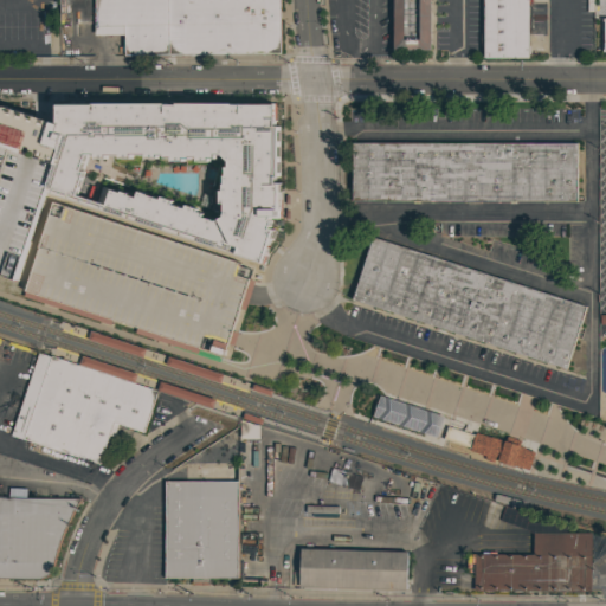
[(279,0),(279,52),(126,55),(124,34),(95,34),(95,28),(59,28),(58,0),(279,0)]
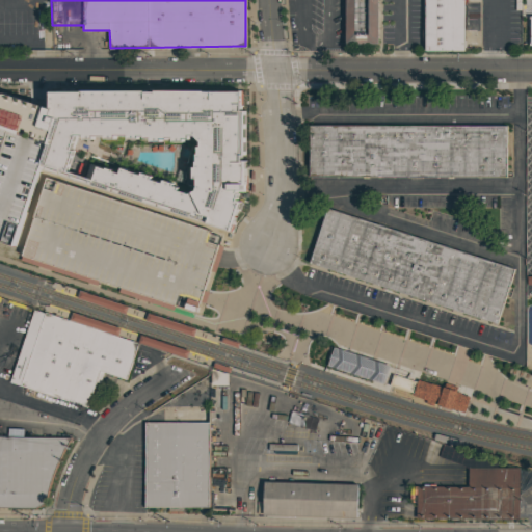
[(375,0),(375,46),(344,46),(344,0),(375,0)]
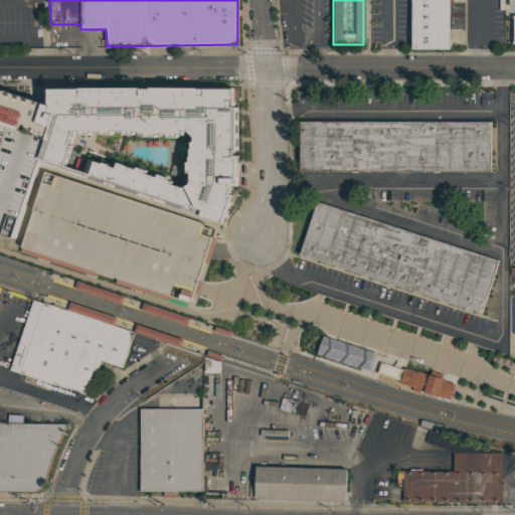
[(449,0),(449,49),(411,49),(410,0),(449,0)]
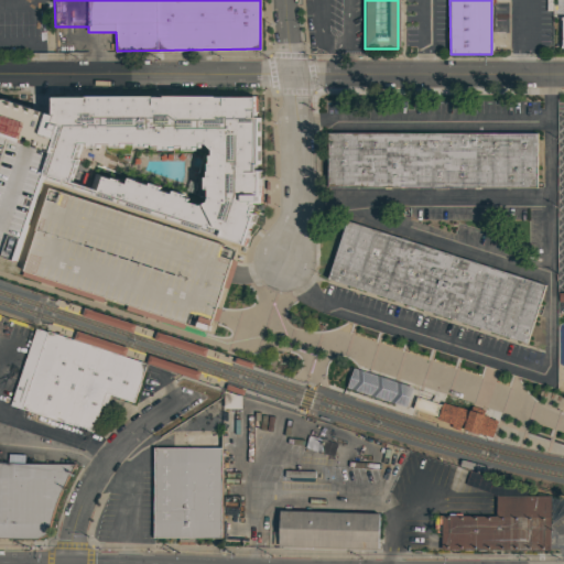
[(43,101),(246,101),(246,121),(250,121),(249,169),(246,170),(246,174),(251,175),(251,197),(247,198),(246,206),(242,206),(241,208),(243,209),(241,216),(246,218),(235,249),(209,241),(209,239),(33,181),(4,266),(0,263),(0,104),(36,117),(36,118),(43,120),(43,101)]
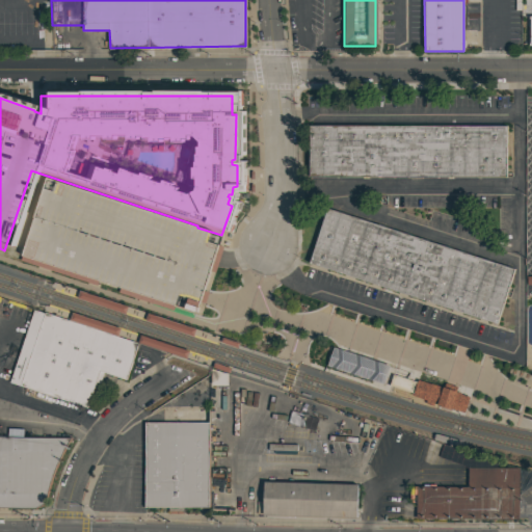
[(505,126),(505,177),(309,176),(309,126),(505,126)]
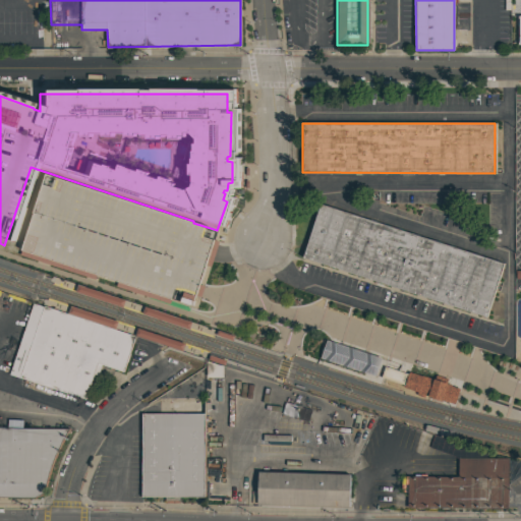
[(45,174),(19,250),(190,307),(214,230),(45,174)]
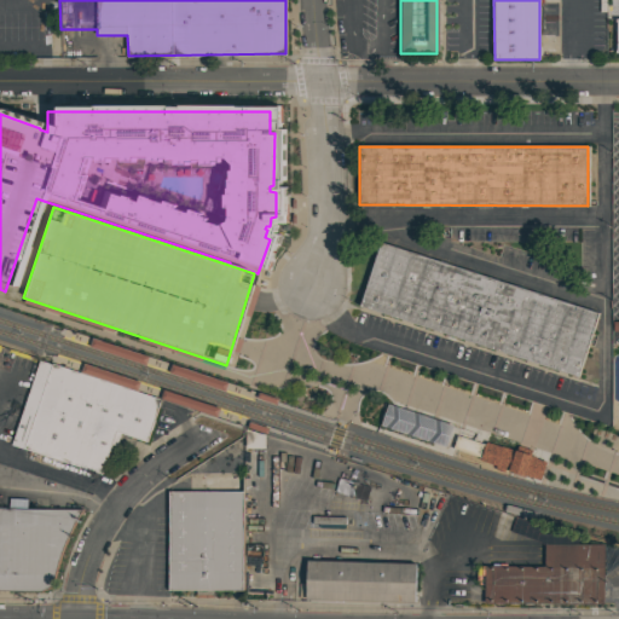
[(597,313),(578,376),(359,306),(380,243),(597,313)]
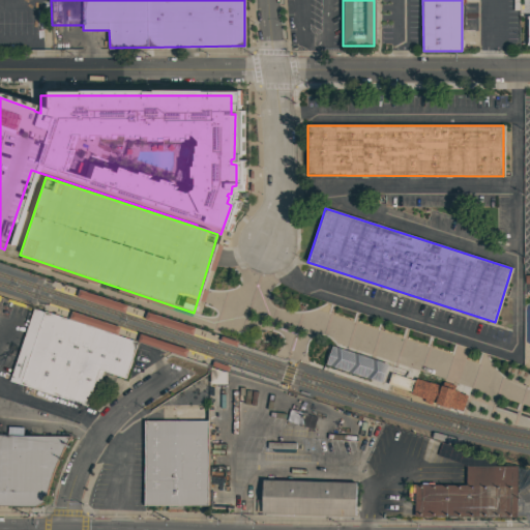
[(138,342),(125,378),(102,371),(99,382),(95,381),(87,406),(9,380),(33,308),(45,312),(45,311),(138,342)]
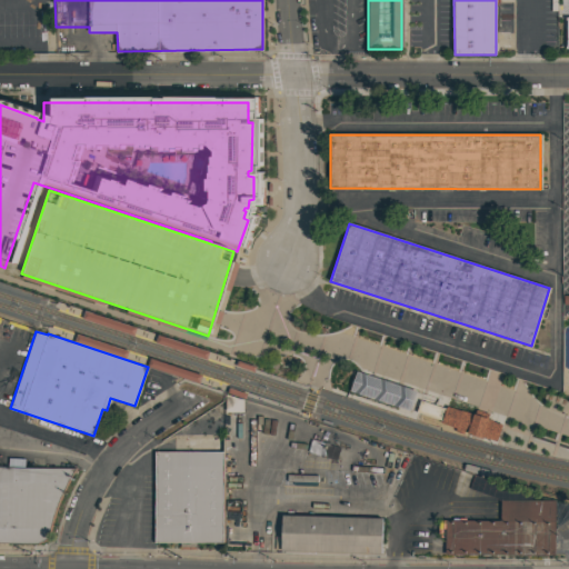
[(353,385),(357,373),(417,393),(412,403),(353,385)]
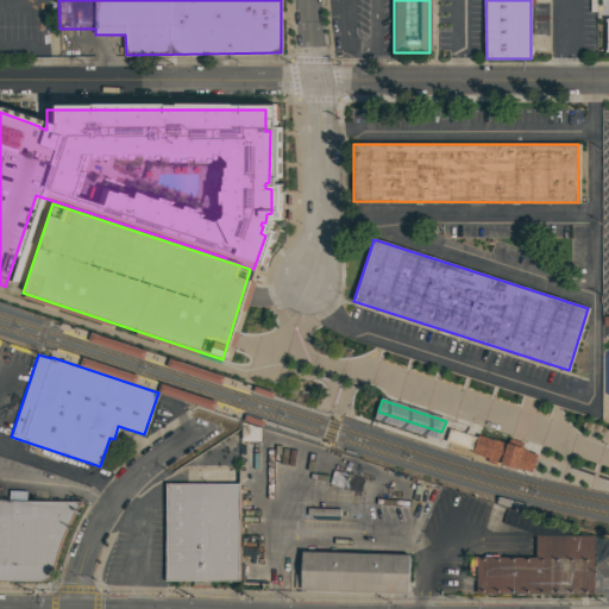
[(261,440),(242,440),(242,421),(261,427),(261,440)]
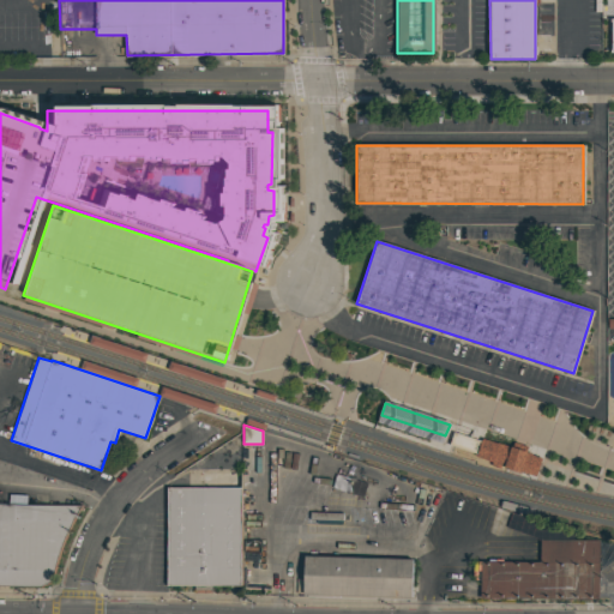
[(479,443),(480,440),(495,445),(495,444),(510,449),(512,444),(525,449),(523,455),(540,459),(534,479),(499,467),(498,469),(489,467),(491,463),(474,457),(475,455),(447,446),(451,433),(479,443)]
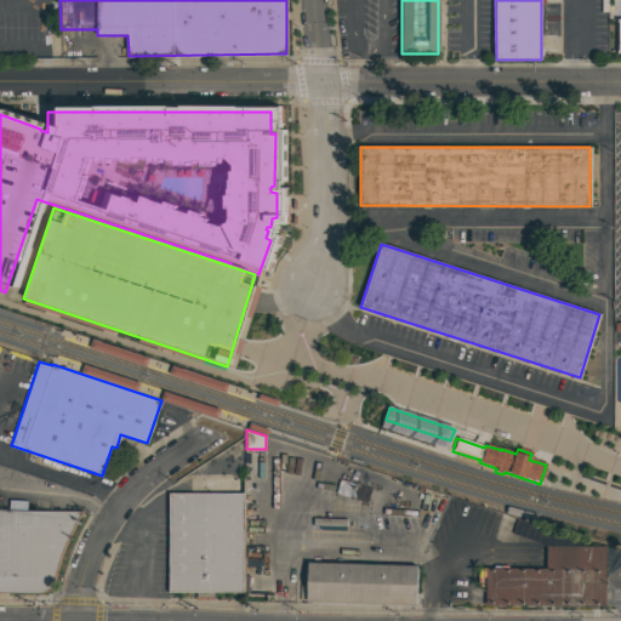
[(169,493),(205,493),(205,477),(243,476),(243,592),(214,592),(214,597),(197,597),(197,592),(169,592),(169,493)]
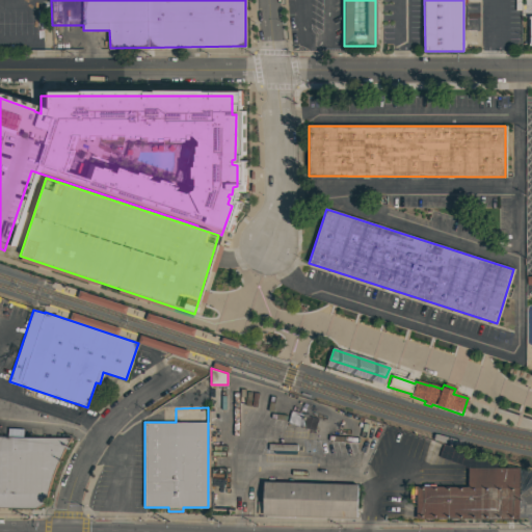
[(0,437),(71,439),(62,452),(56,467),(51,480),(44,505),(35,509),(0,508),(0,437)]
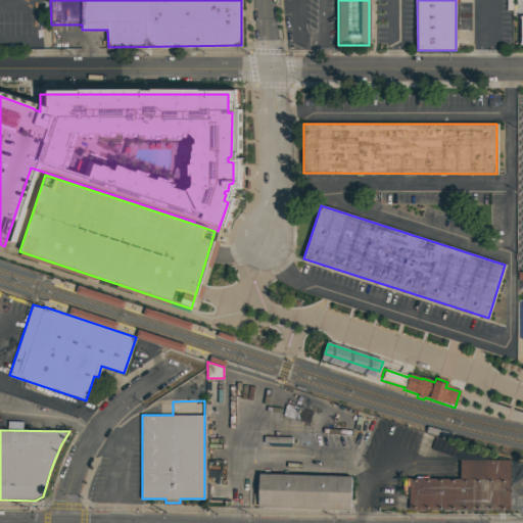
[(441,439),(423,438),(423,447),(429,448),(429,454),(440,454),(441,439)]
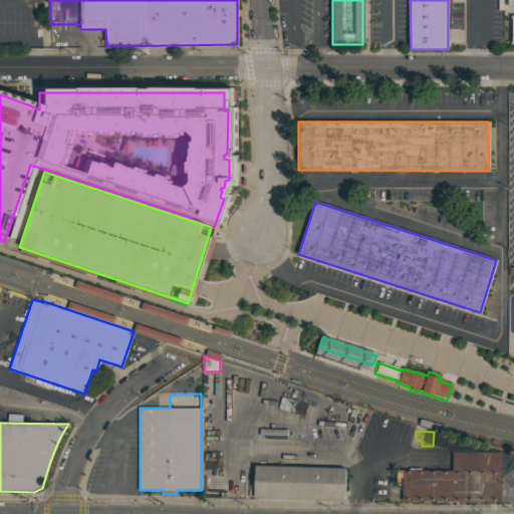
[(501,452),(501,502),(402,501),(403,486),(396,486),(397,469),(409,470),(409,468),(422,468),(422,470),(452,470),(452,452),(501,452)]
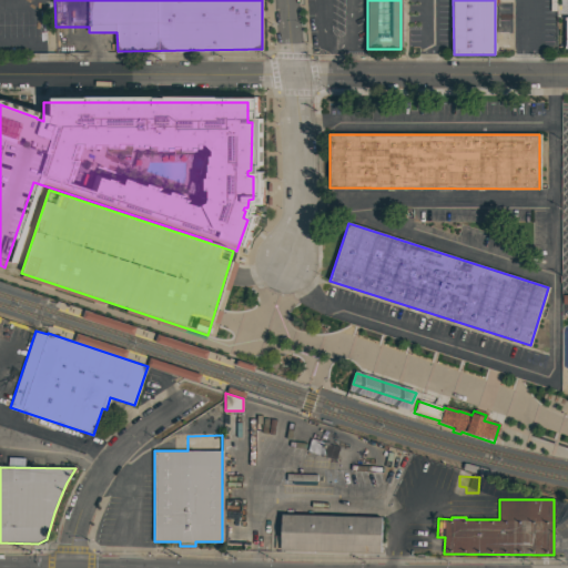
[(382,517),(381,551),(281,549),(282,514),(382,517)]
